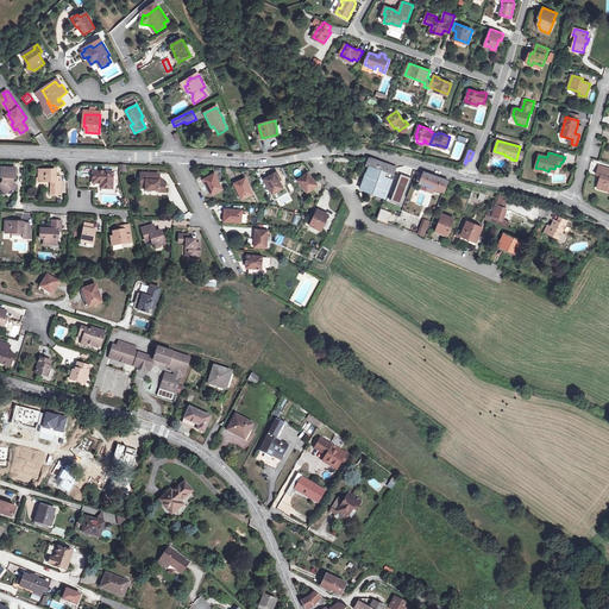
[(374,159),(372,159),(369,168),(366,175),(365,177),(360,189),(385,200),(397,168),(374,159)]
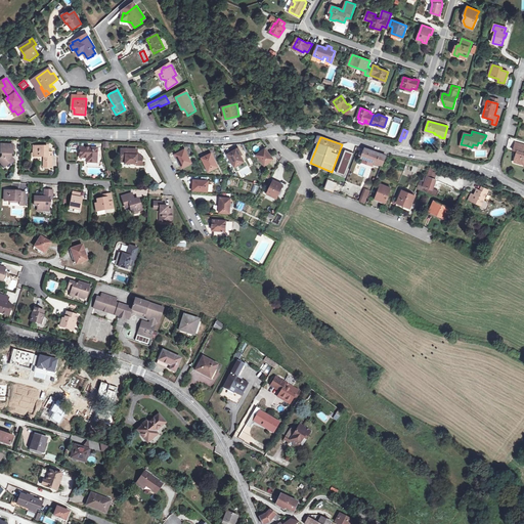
[(3,164),(6,167),(9,164),(10,165),(14,162),(10,158),(10,155),(12,155),(13,145),(1,145),(0,155),(2,155),(2,157),(0,158),(0,163),(2,165),(3,164)]
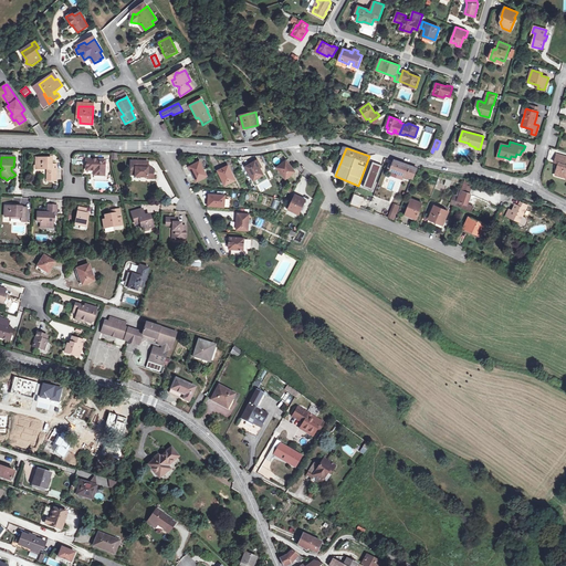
[(565,166),(564,166),(565,157),(564,157),(563,160),(555,159),(554,163),(556,164),(558,164),(557,168),(556,173),(562,174),(561,177),(565,178),(565,166)]
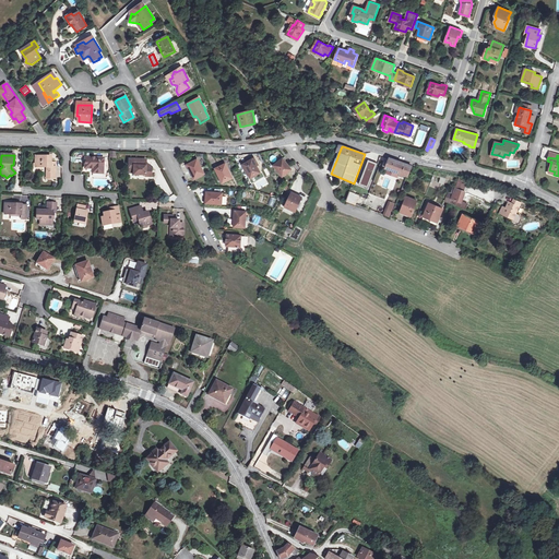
[(49,171),(56,171),(56,167),(50,167),(51,163),(51,156),(36,156),(35,166),(46,167),(46,171),(49,171)]
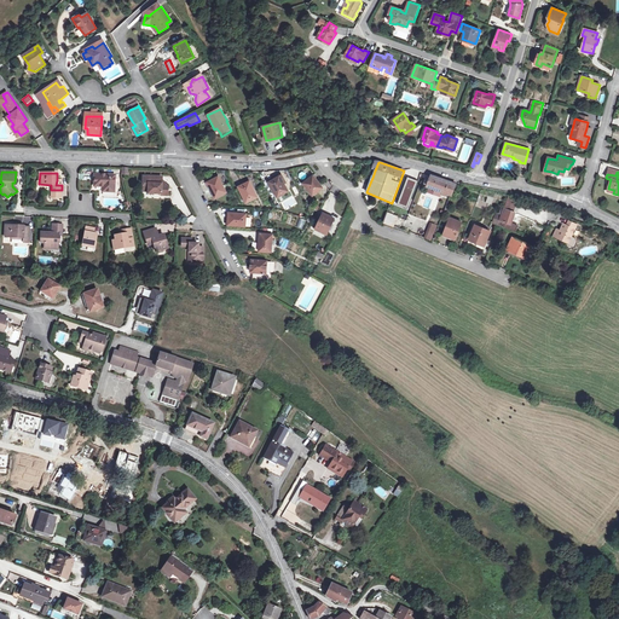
[(104,186),(104,191),(114,191),(115,175),(94,174),(94,185),(103,185),(104,186)]
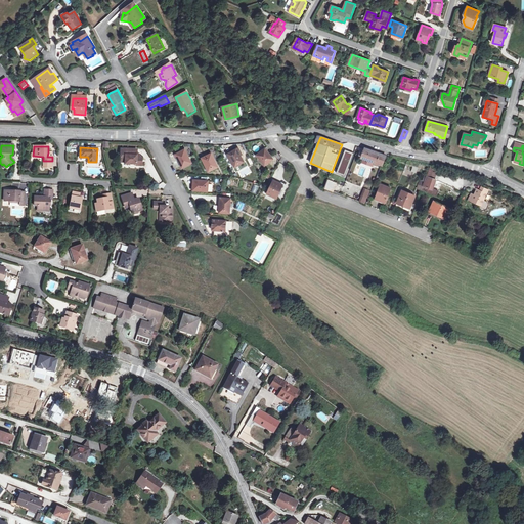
[(265,166),(272,161),(267,154),(269,153),(266,148),(257,156),(265,166)]
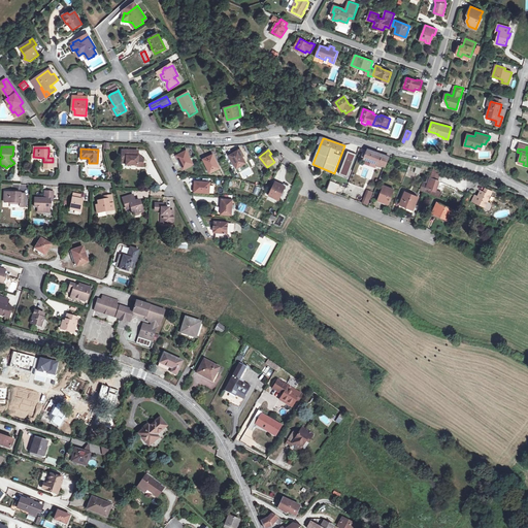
[(364,159),(366,160),(376,164),(377,165),(378,166),(380,167),(381,167),(385,168),(386,165),(389,157),(368,150),(367,151),(365,150),(362,158),(364,159)]
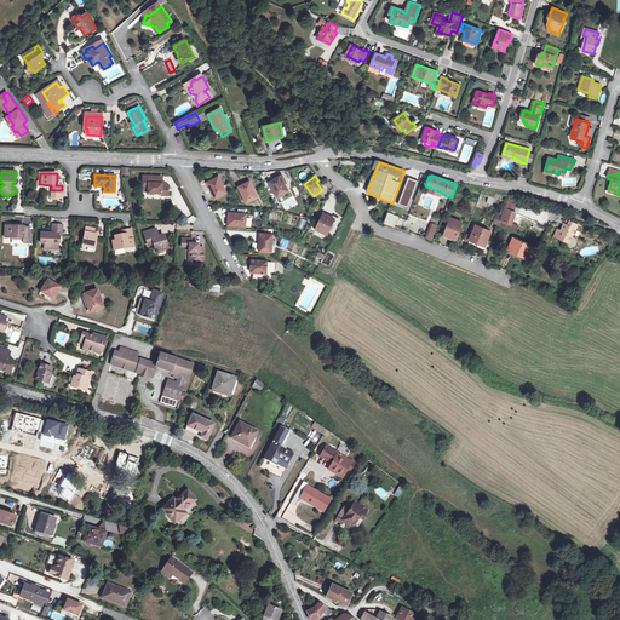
[(161,178),(143,177),(143,187),(148,187),(148,193),(148,195),(161,195),(161,196),(167,196),(167,191),(165,188),(161,188),(161,184),(161,178)]
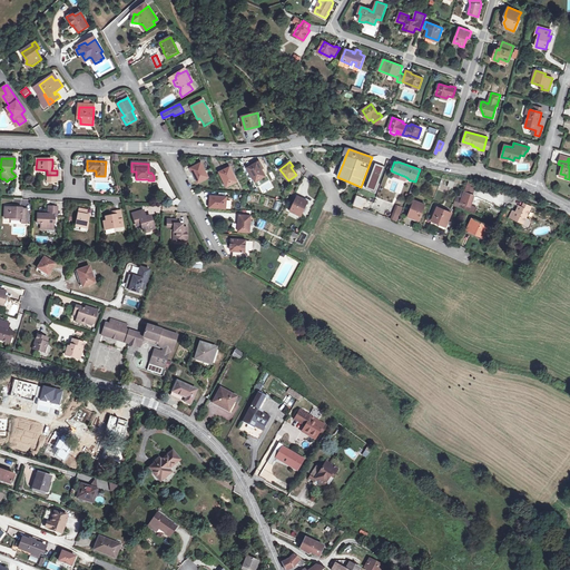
[(256,183),(266,177),(262,169),(261,170),(257,163),(247,168),(256,183)]
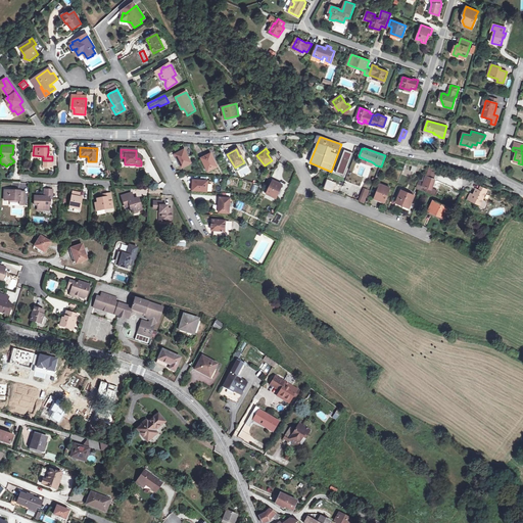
[(183,168),(192,162),(188,156),(184,150),(176,154),(183,168)]
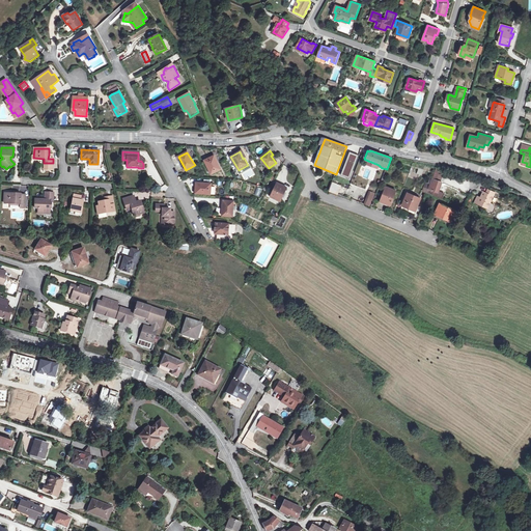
[(357,164),(355,163),(357,156),(351,152),(341,176),(348,179),(351,179),(357,164)]
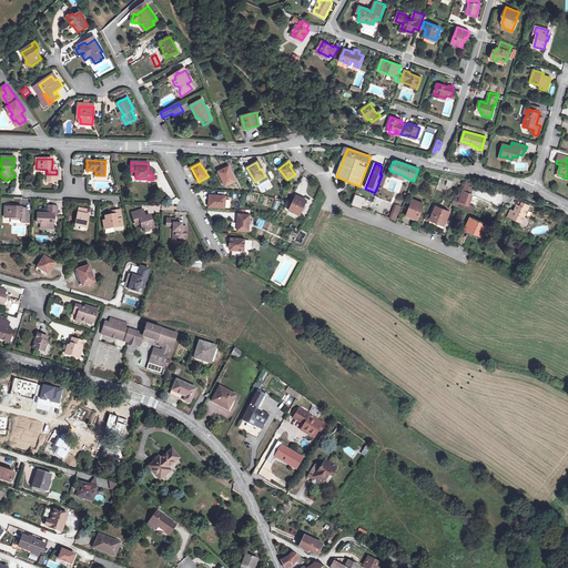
[(226,186),(237,182),(233,174),(229,168),(220,172),(226,186)]
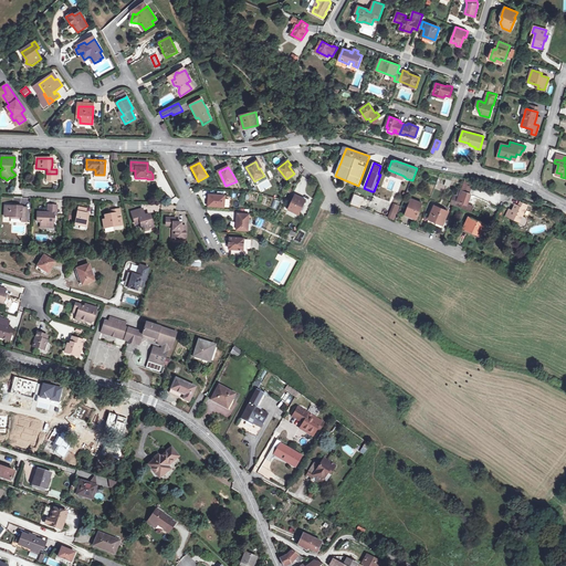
[(404,176),(392,171),(391,177),(402,180),(404,176)]
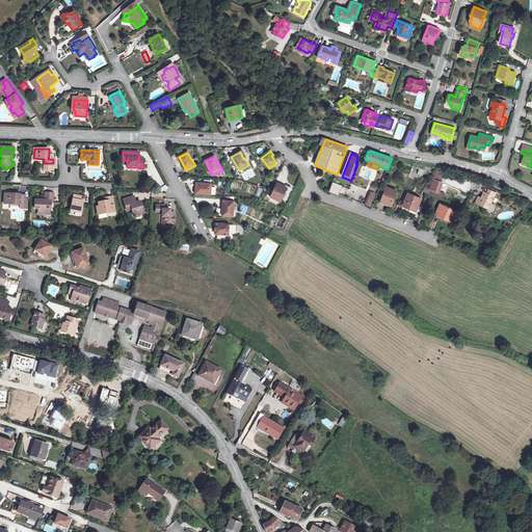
[(433,180),(431,186),(429,193),(443,200),(445,195),(439,193),(442,185),(442,184),(441,183),(443,177),(437,175),(435,174),(433,180)]
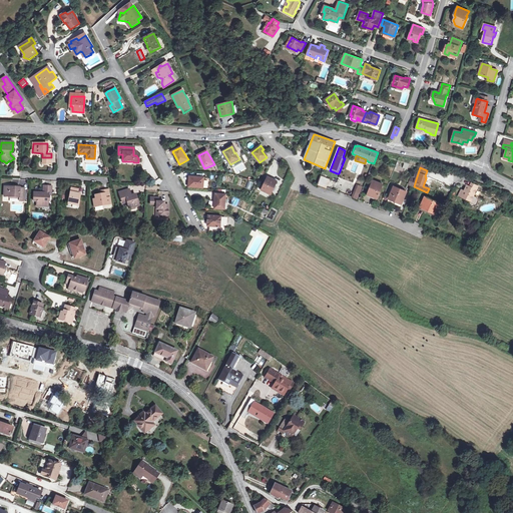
[(329,179),(322,176),(319,185),(326,188),(329,179)]
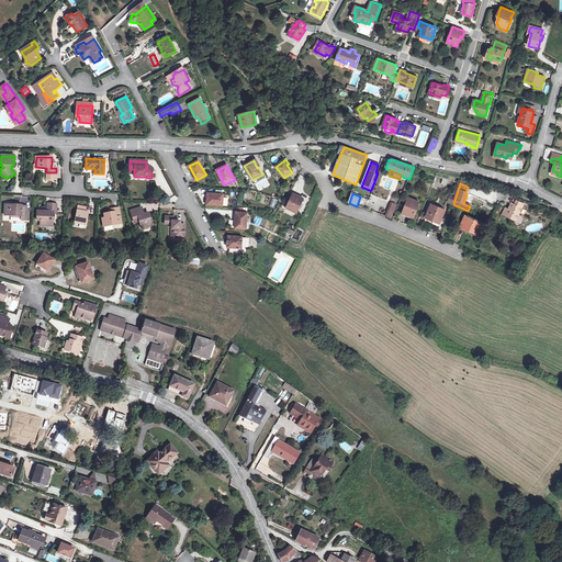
[(224,206),(224,194),(216,194),(216,195),(208,194),(208,205),(224,206)]
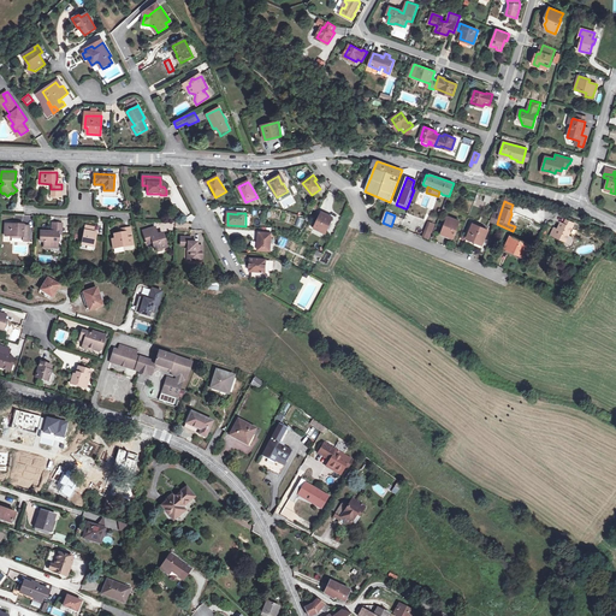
[(325,234),(330,223),(331,224),(333,219),(323,213),(318,223),(315,221),(313,227),(325,234)]
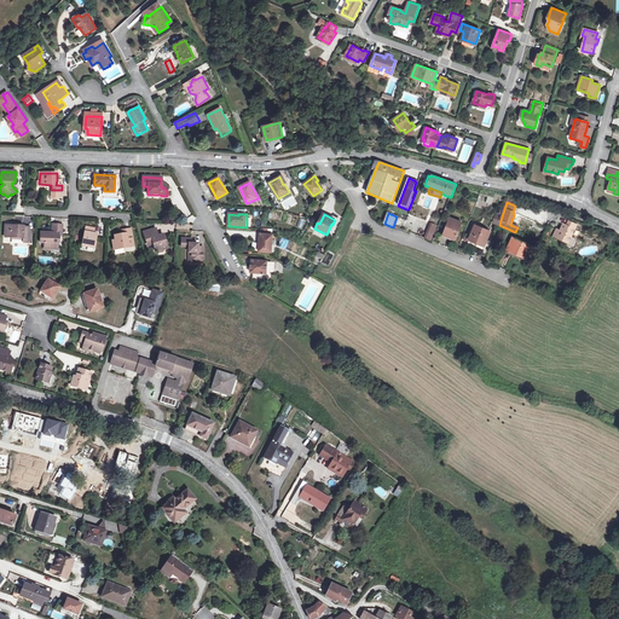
[(450,218),(444,235),(449,236),(449,237),(456,241),(462,223),(450,218)]
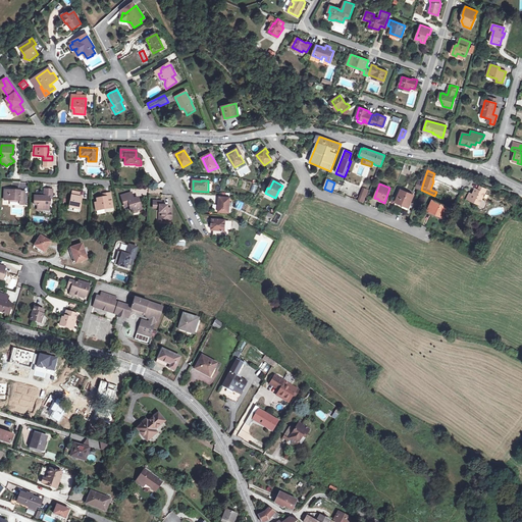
[(358,200),(363,202),(368,189),(363,187),(358,200)]
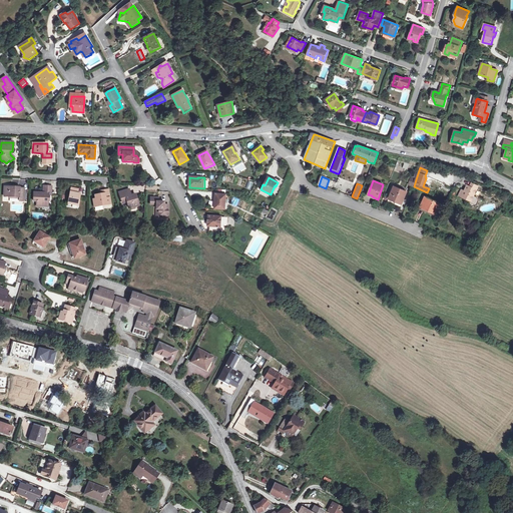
[(468,185),(465,191),(462,190),(460,195),(470,200),(468,204),(473,206),(477,205),(479,201),(478,197),(474,196),(478,187),(472,183),(470,187),(468,185)]
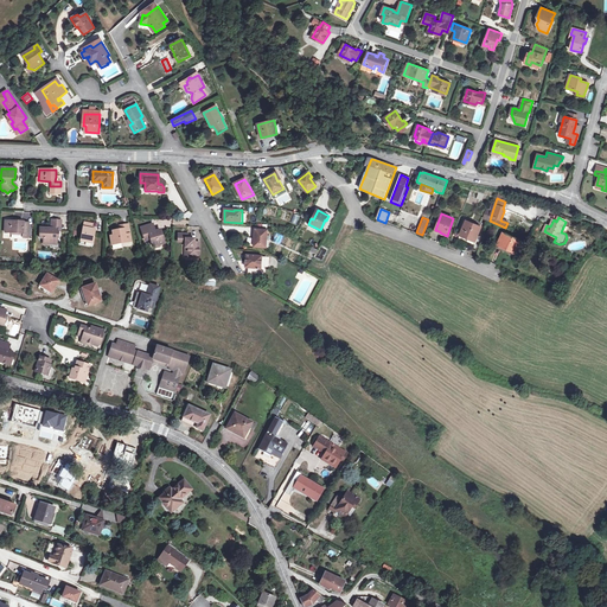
[(23,234),(23,238),(27,238),(29,224),(24,224),(24,222),(5,221),(5,232),(23,234)]
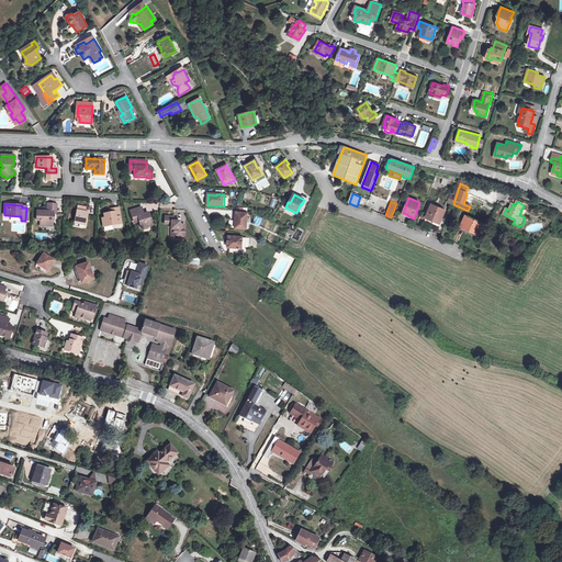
[(48,223),(53,223),(54,214),(56,214),(57,205),(48,204),(48,212),(37,212),(37,221),(42,221),(41,226),(47,226),(48,223)]
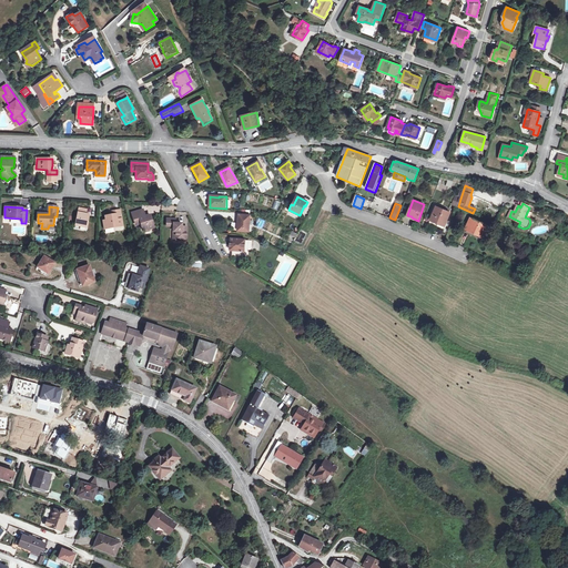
[(430,220),(445,226),(450,213),(436,206),(430,220)]
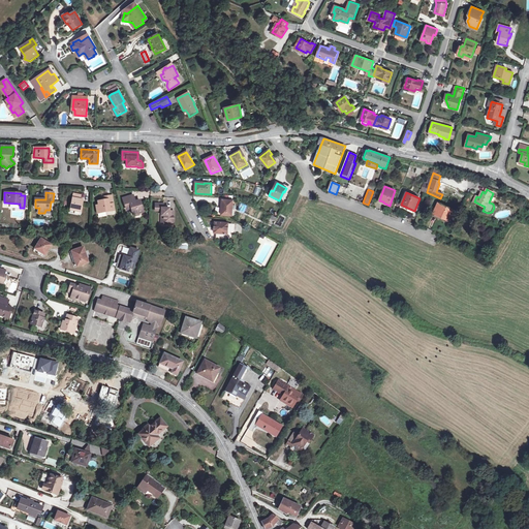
[(74,193),(73,198),(70,210),(81,212),(83,200),(81,200),(82,195),(74,193)]
